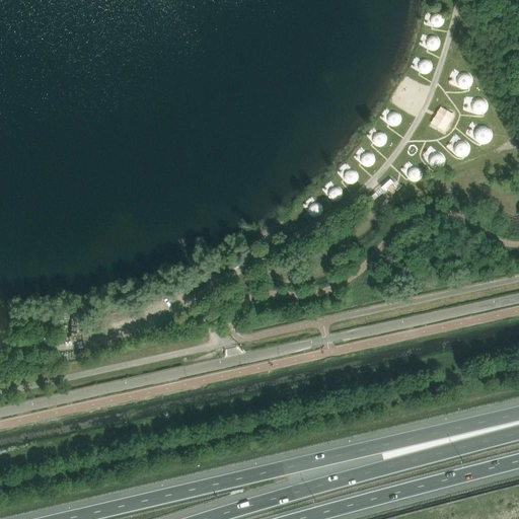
[(433,13),(431,16),(430,19),(430,22),(432,25),(435,26),(438,27),(441,26),(443,23),(444,20),(444,17),(442,14),(440,13),(436,12),(433,13)]
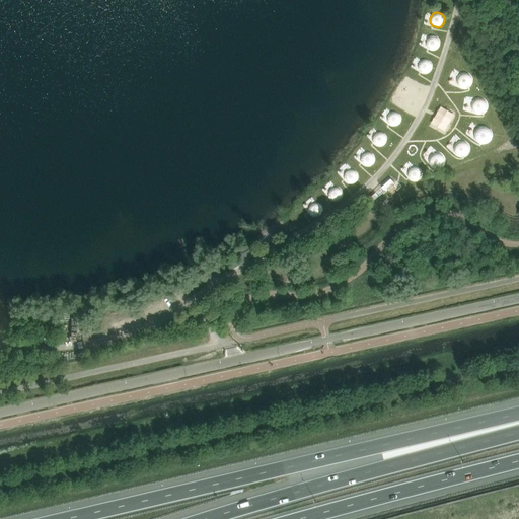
[(429,38),(427,40),(426,43),(426,46),(428,49),(430,50),(434,51),(437,50),(439,47),(440,44),(440,41),(438,38),(435,36),(432,35),(429,38)]
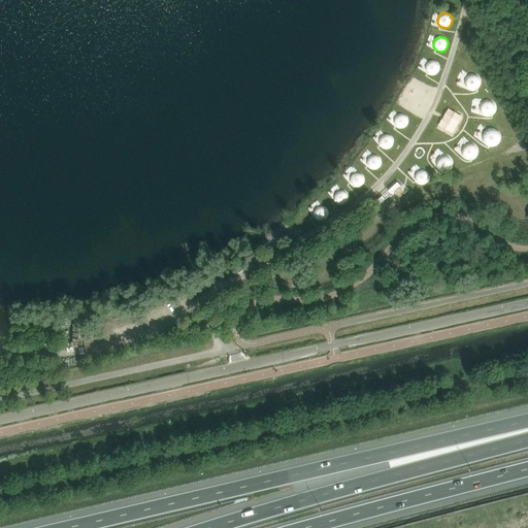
[(428,62),(426,64),(425,67),(425,70),(427,73),(430,75),(433,75),(436,74),(438,71),(439,68),(439,65),(437,63),(434,61),(431,61),(428,62)]
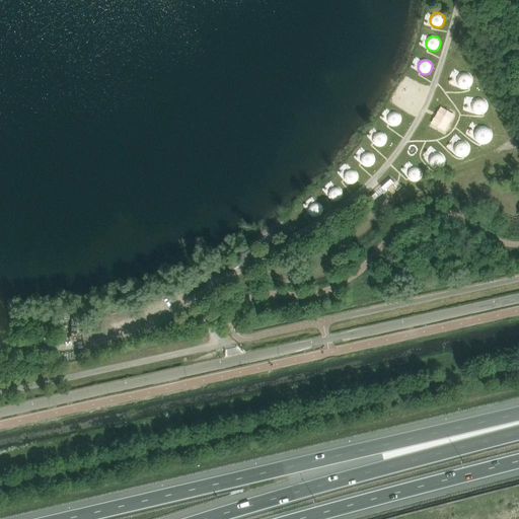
[(461,75),(459,77),(458,80),(458,83),(460,86),(462,88),(466,88),(469,87),(471,84),(472,81),(472,78),(470,75),(467,74),(464,73),(461,75)]
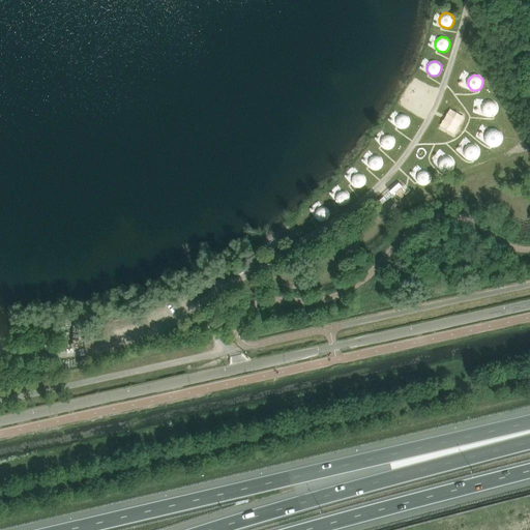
[(486,101),(483,105),(482,108),(482,111),(484,113),(487,115),(491,116),(494,114),(496,112),(497,109),(497,106),(495,102),(492,100),(489,100),(486,101)]
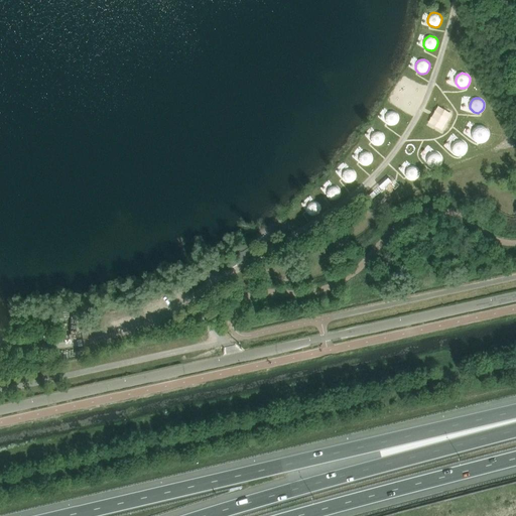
[(388,112),(386,114),(385,117),(385,121),(387,123),(390,125),(393,125),(396,124),(398,122),(399,119),(399,116),(397,113),(394,111),(391,111),(388,112)]
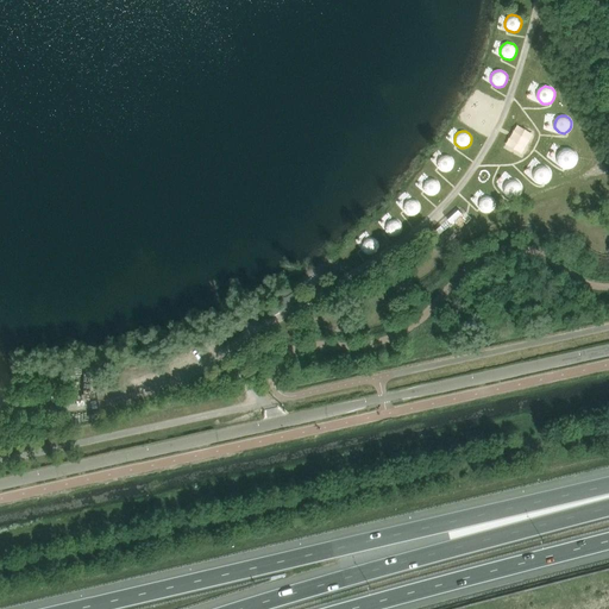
[(563,149),(559,151),(558,156),(558,161),(559,164),(563,167),(567,168),(572,168),(576,164),(577,161),(577,156),(576,152),(572,149),(567,148),(563,149)]
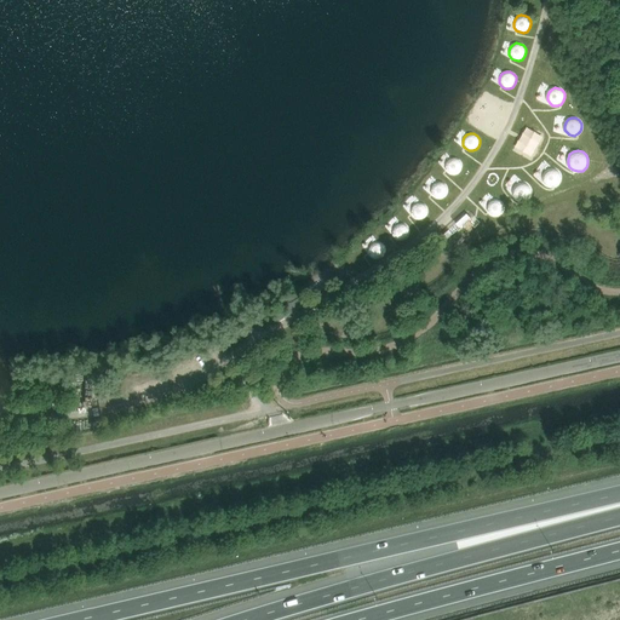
[(449,159),(446,161),(445,165),(446,170),(448,172),(451,174),(454,174),(459,173),(461,171),(463,167),(461,164),(460,160),(457,158),(453,158),(449,159)]
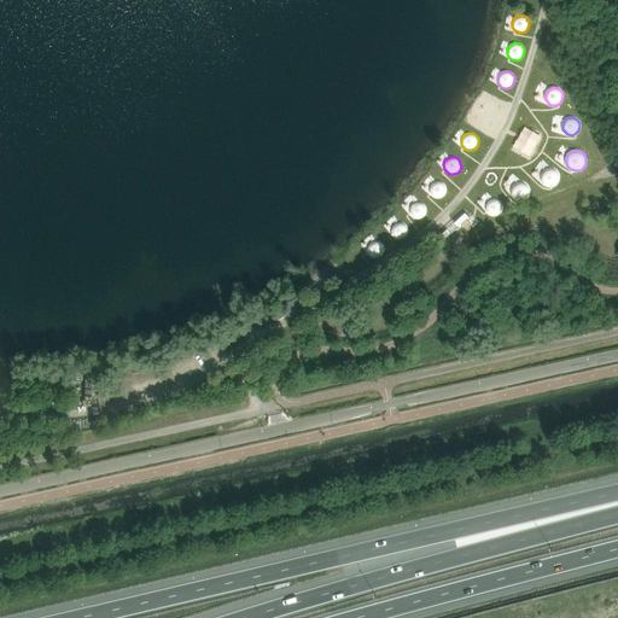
[(546,170),(543,173),(542,176),(542,180),(544,184),(548,186),(552,186),(555,185),(558,182),(559,178),(559,174),(557,172),(553,169),(549,169),(546,170)]
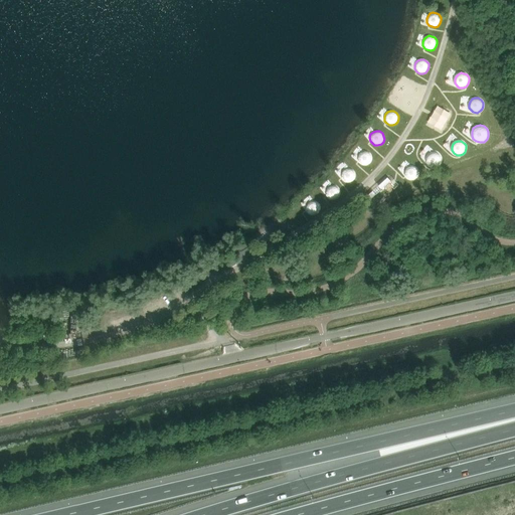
[(361,152),(358,154),(357,157),(358,160),(360,163),(362,165),(366,165),(369,164),(371,162),(372,159),(371,156),(370,153),(367,151),(364,151),(361,152)]
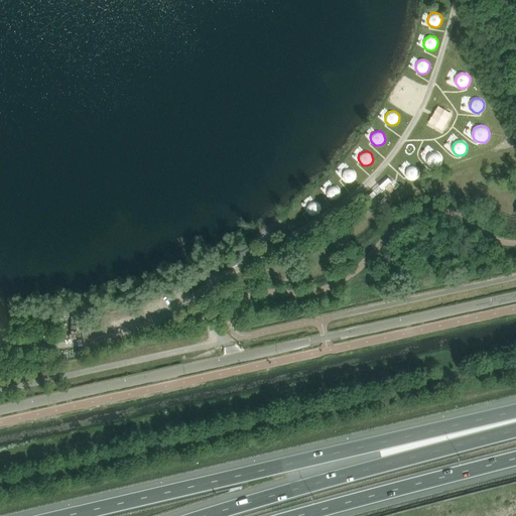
[(430,154),(428,156),(427,159),(427,162),(429,165),(432,167),(435,167),(438,166),(440,164),(441,161),(441,157),(439,155),(436,153),(433,153),(430,154)]
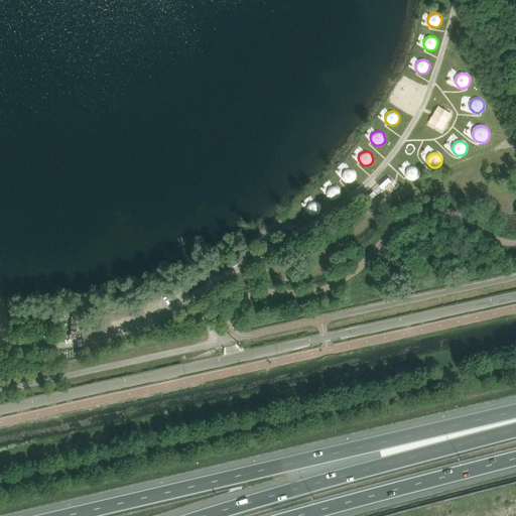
[(408,167),(406,169),(405,172),(405,176),(407,178),(410,180),(413,180),(416,179),(418,177),(419,174),(419,171),(417,168),(414,166),(411,166),(408,167)]
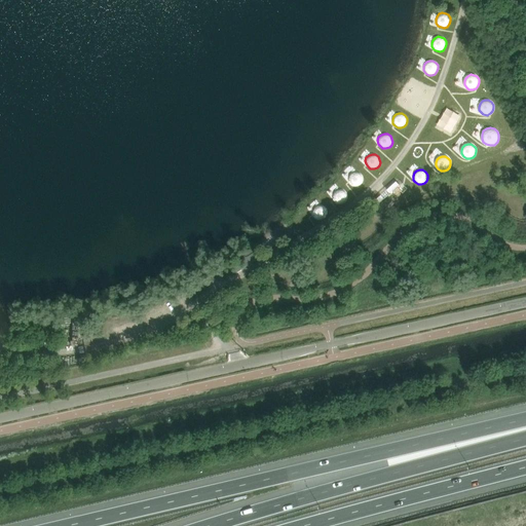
[(351,173),(349,176),(348,179),(348,182),(350,185),(353,186),(357,187),(360,185),(362,183),(363,180),(363,177),(361,174),(358,173),(354,172),(351,173)]
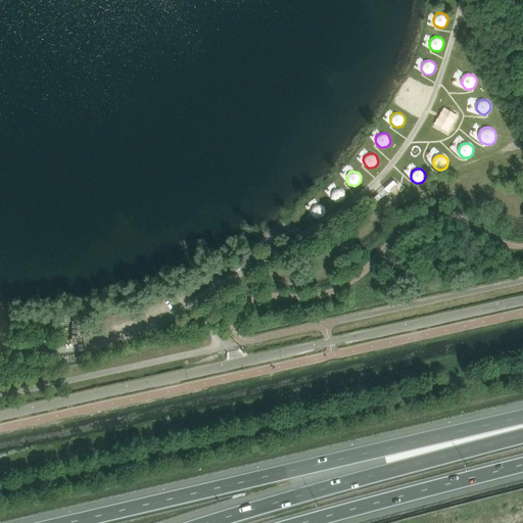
[(334,189),(331,191),(330,194),(331,197),(333,200),(335,202),(339,202),(342,201),(344,199),(345,196),(344,193),(343,190),(340,188),(337,188),(334,189)]
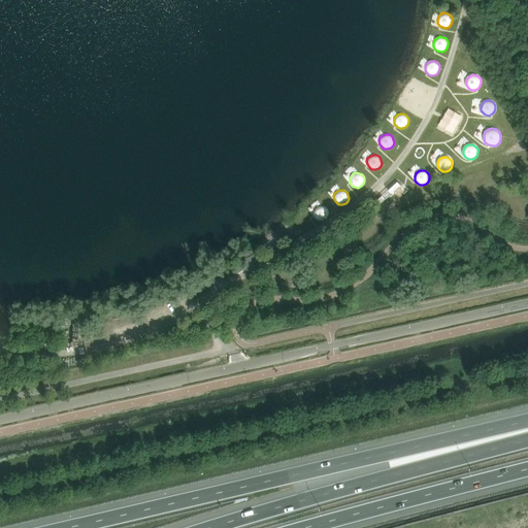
[(317,206),(315,209),(314,212),(314,216),(316,219),(319,220),(322,221),(325,219),(327,217),(328,213),(328,210),(326,207),(323,206),(320,205),(317,206)]
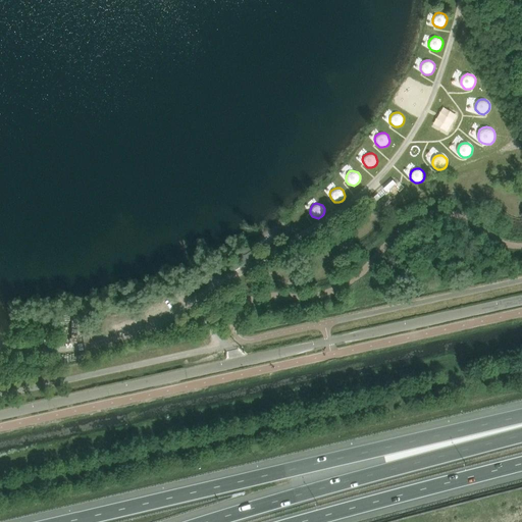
All buildings are outlined.
